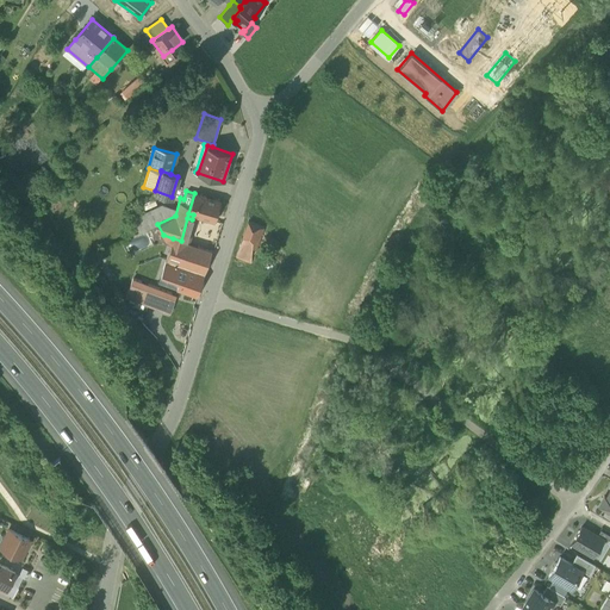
[(194,193),(188,213),(193,215),(198,216),(215,221),(221,200),(194,193)]
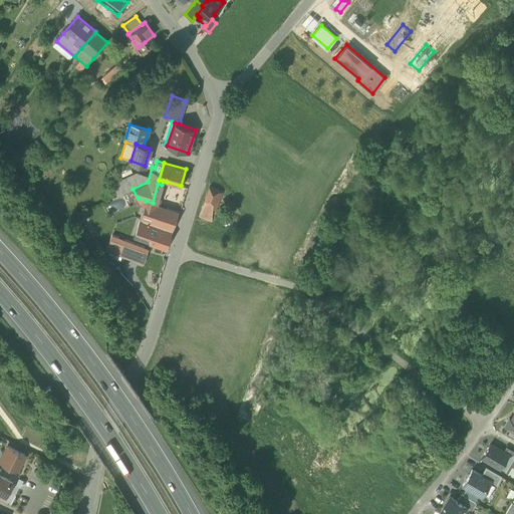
[(112,186),(117,196),(133,189),(148,182),(148,180),(149,177),(139,173),(112,186)]
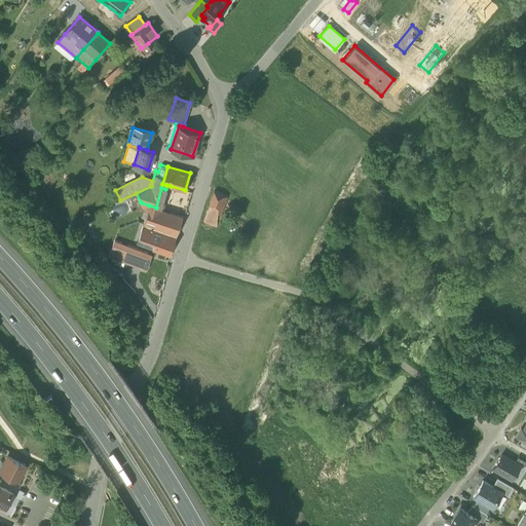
[(161,188),(156,208),(163,210),(171,186),(166,185),(165,189),(161,188)]
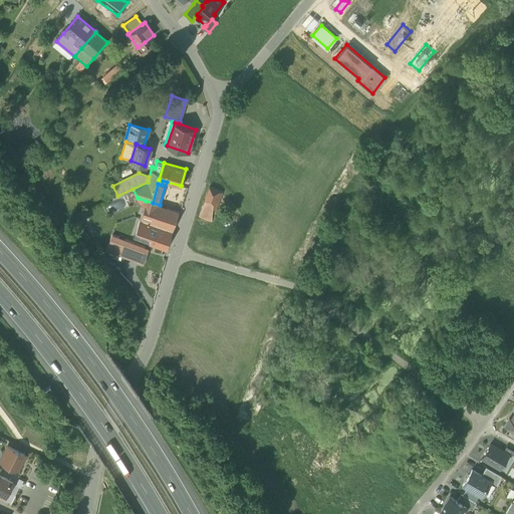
[(213,209),(216,210),(222,192),(209,187),(202,206),(213,209)]
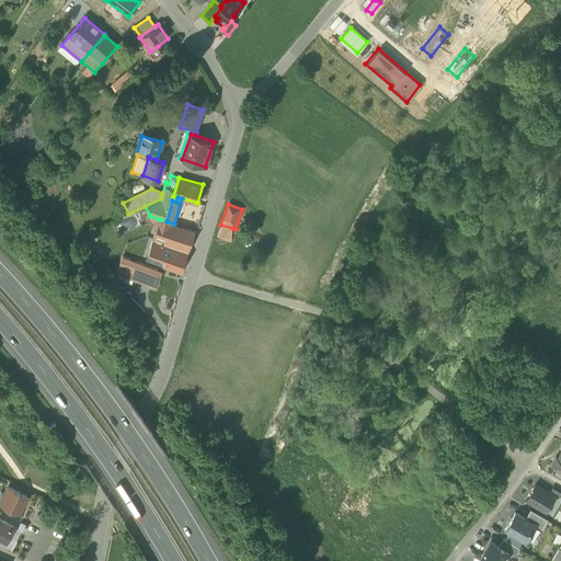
[(159,219),(152,238),(189,251),(195,230),(174,224),(167,221),(159,219)]
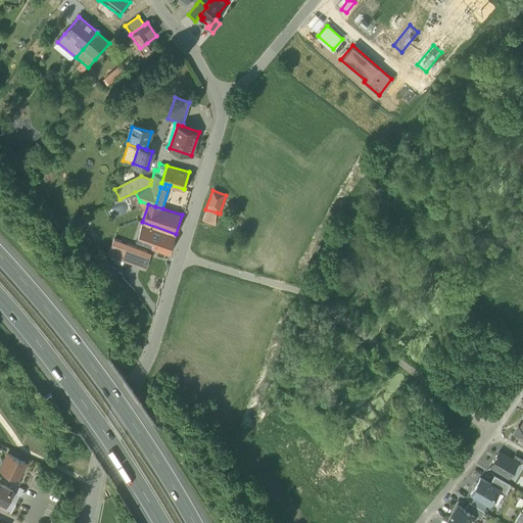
[(217,212),(205,209),(202,220),(217,225),(217,212)]
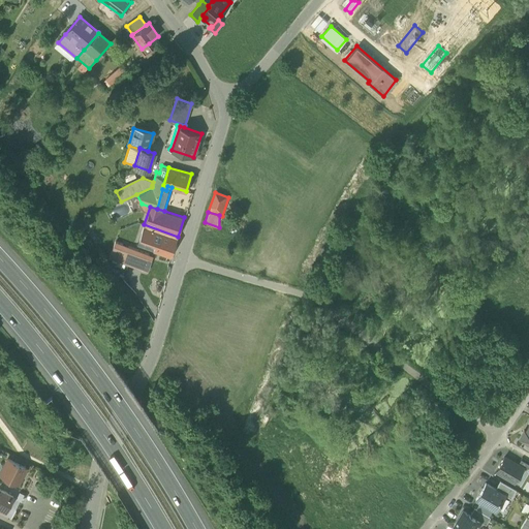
[(178,237),(144,224),(139,239),(155,244),(153,251),(170,257),(178,237)]
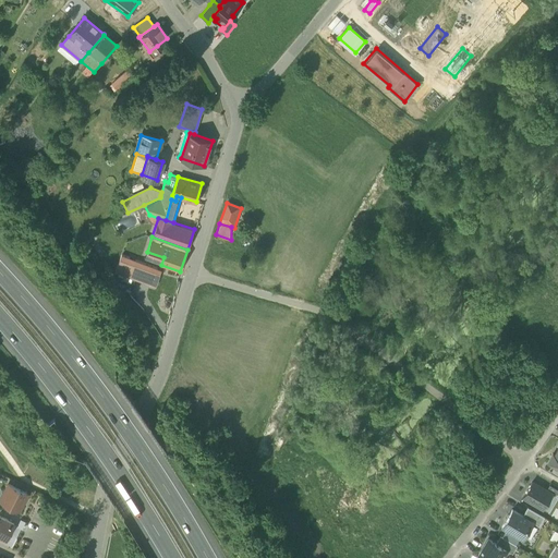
[(164,257),(147,252),(144,259),(161,265),(164,257)]
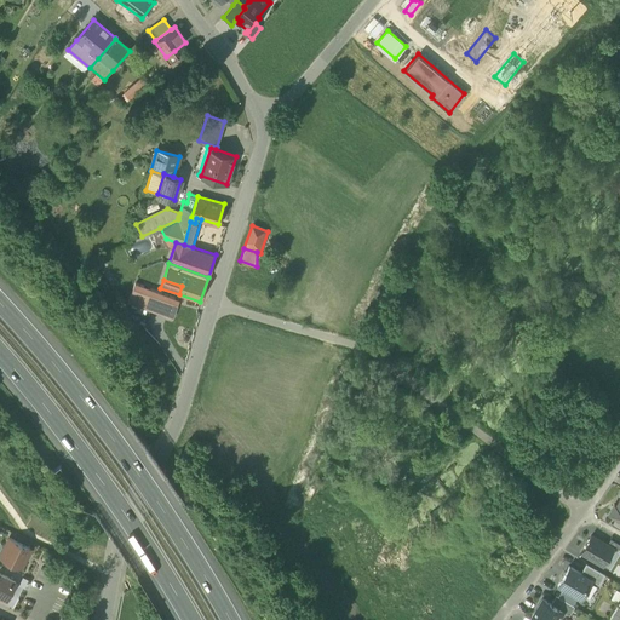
[(128,302),(168,317),(174,298),(136,283),(128,302)]
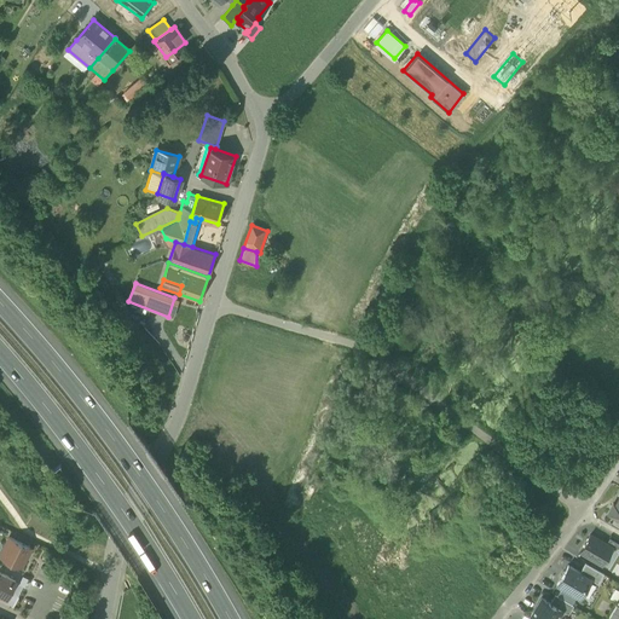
[(179,300),(174,298),(168,317),(173,318),(179,300)]
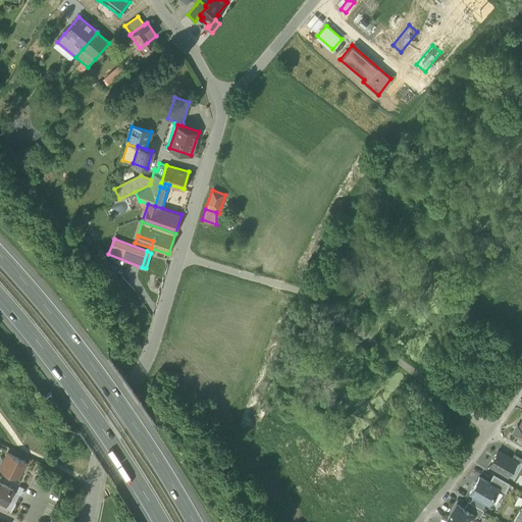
[(512,432),(521,438),(521,419),(519,425),(517,424),(512,432)]
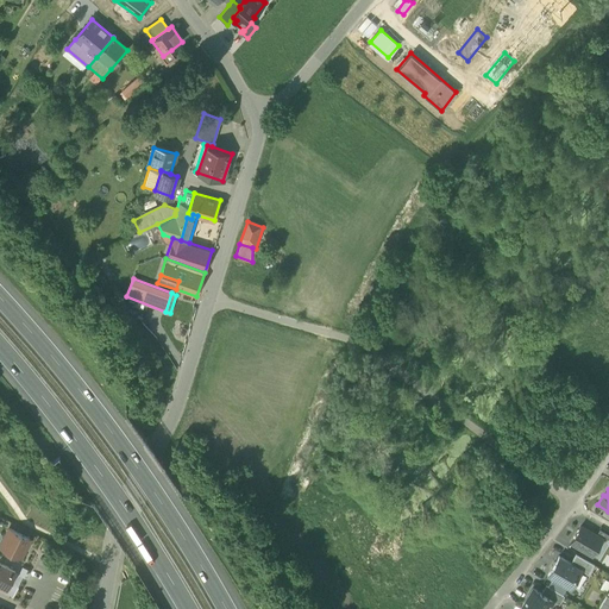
[(596,537),(581,527),(571,542),(592,556),(602,540),(596,537)]
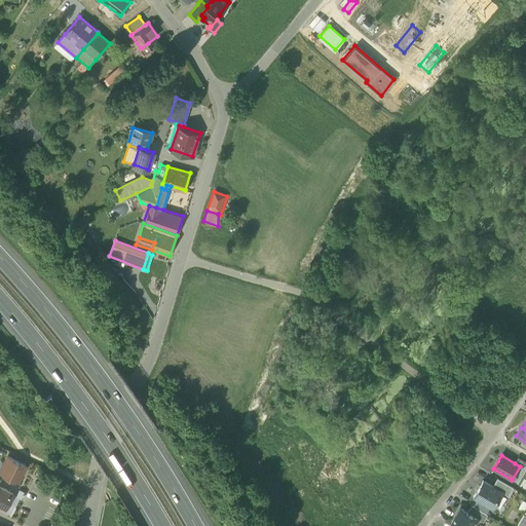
[(0,473),(17,481),(26,465),(8,457),(0,473)]
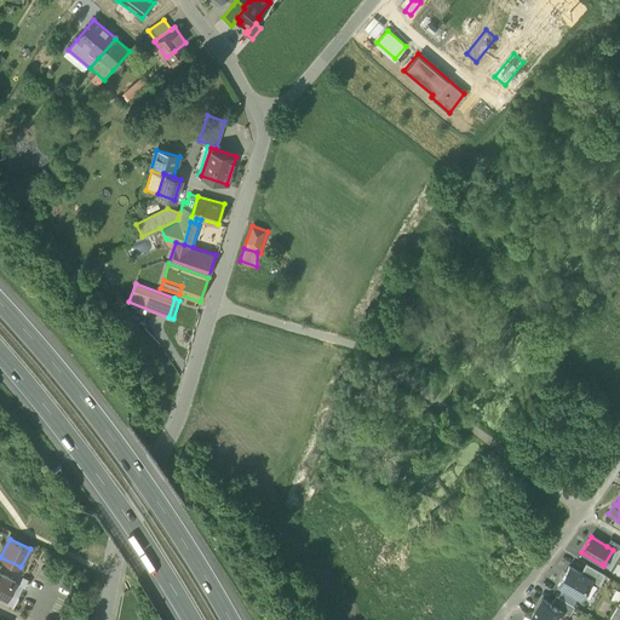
[(619,551),(619,545),(610,539),(607,546),(613,550),(619,554),(619,551)]
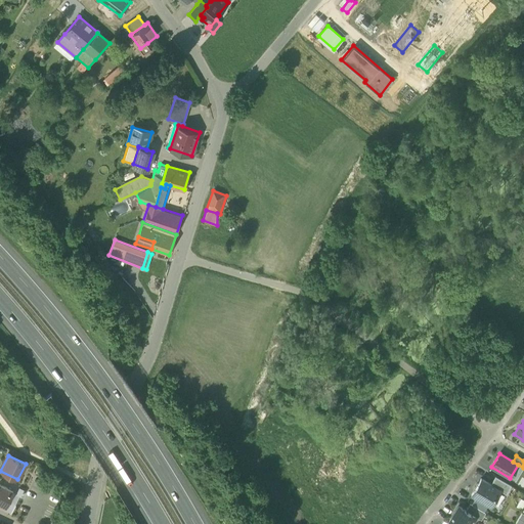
[(512,486),(495,477),(490,484),(500,490),(500,491),(507,494),(512,486)]
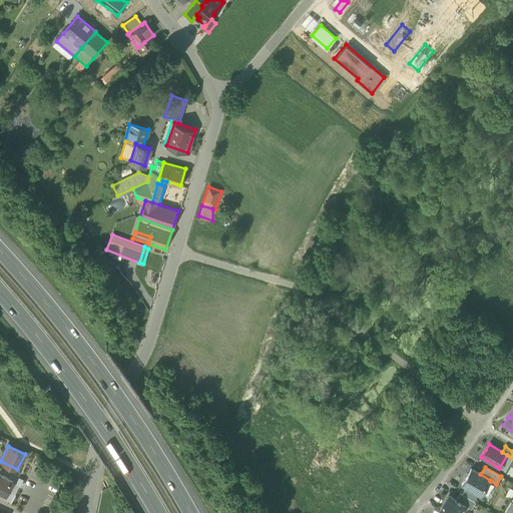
[(480,474),(471,469),(461,485),(481,497),(481,496),(490,481),(490,480),(480,474)]
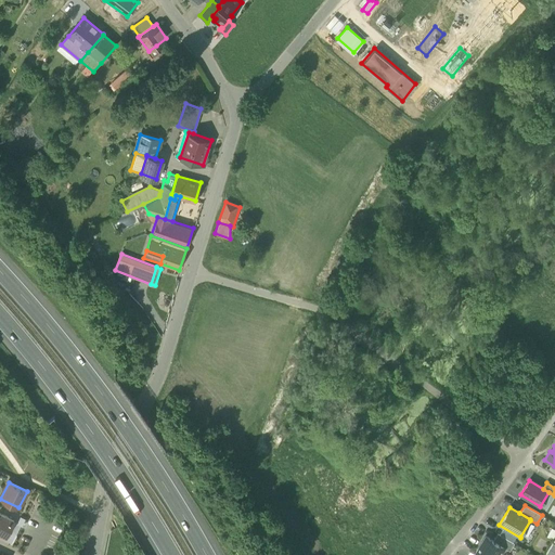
[(0,533),(7,537),(14,520),(0,513),(0,533)]
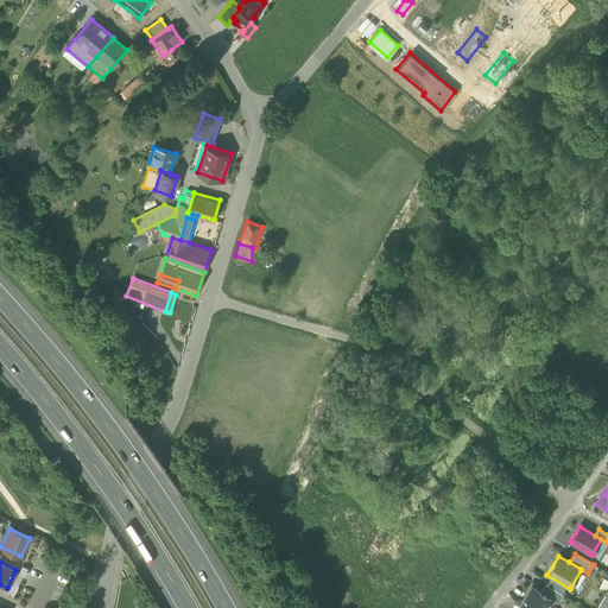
[(563,596),(545,584),(540,593),(552,600),(552,601),(558,605),(563,596)]
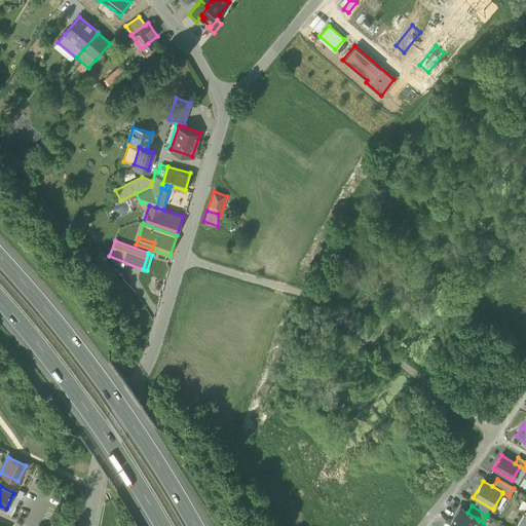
[(467,513),(460,509),(451,525),(452,525),(474,525),(478,520),(478,519),(467,513)]
